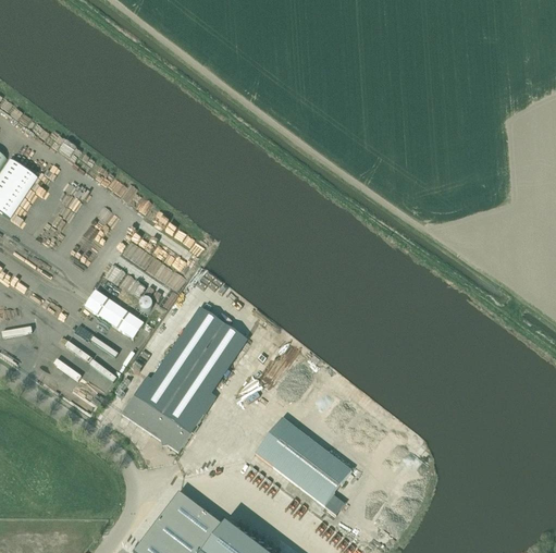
[(37,176),(10,159),(0,173),(0,211),(10,218),(37,176)]
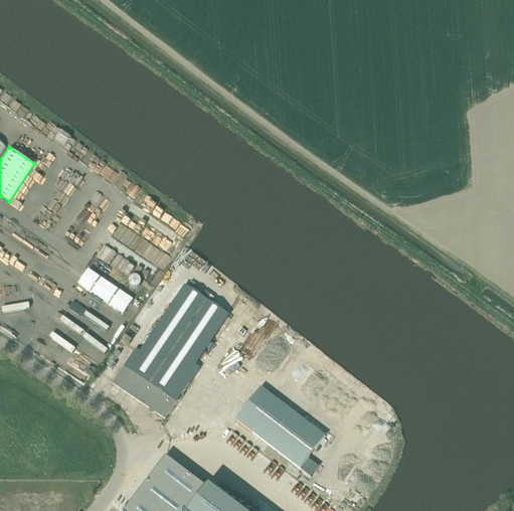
[(122,312),(133,297),(88,267),(84,272),(80,277),(77,282),(122,312)]
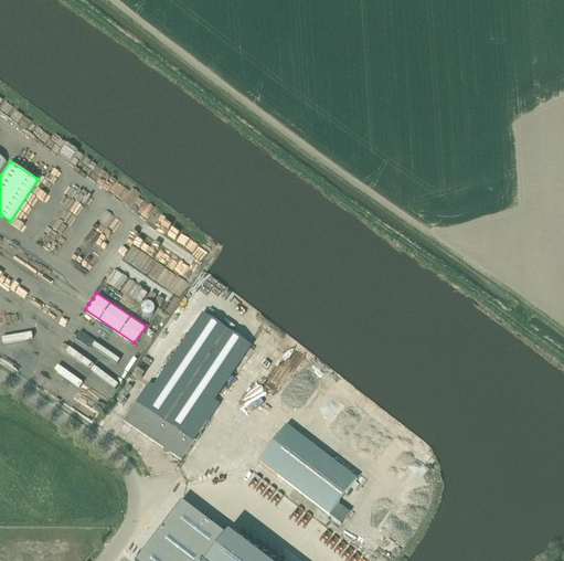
[(148,300),(147,300),(146,300),(145,300),(144,300),(144,302),(142,302),(142,303),(141,303),(141,304),(140,305),(140,306),(140,307),(140,308),(140,309),(141,309),(141,310),(141,311),(142,311),(144,313),(145,314),(146,314),(147,314),(148,314),(149,314),(150,313),(151,313),(151,311),(152,311),(152,310),(153,310),(153,309),(153,308),(153,307),(153,306),(153,305),(152,304),(152,303),(151,303),(151,302),(150,300),(149,300),(148,300)]
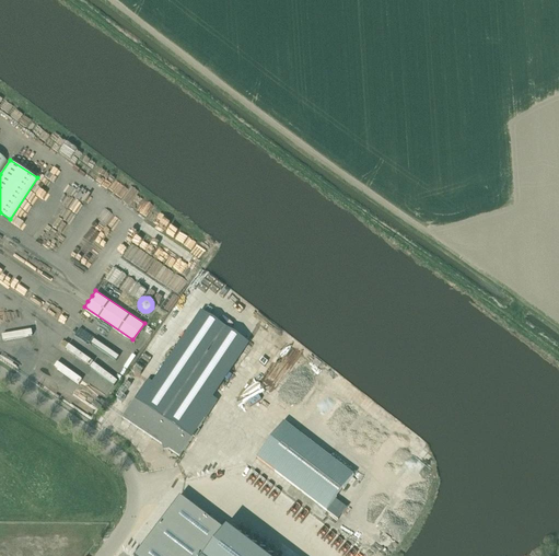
[(146,377),(120,414),(179,453),(205,416),(204,415),(209,406),(216,397),(209,394),(246,338),(202,309),(153,382),(146,377)]
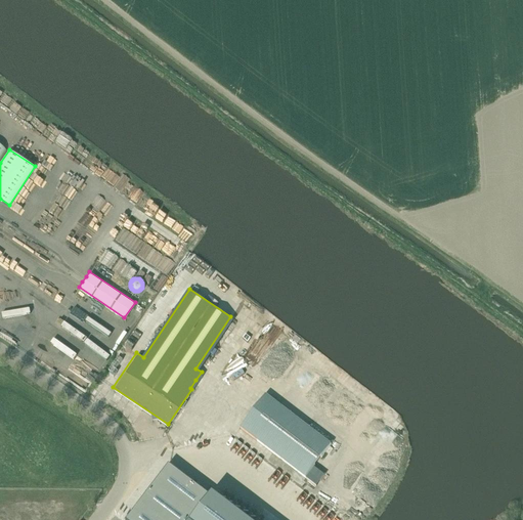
[(126,331),(123,329),(116,341),(118,343),(126,331)]
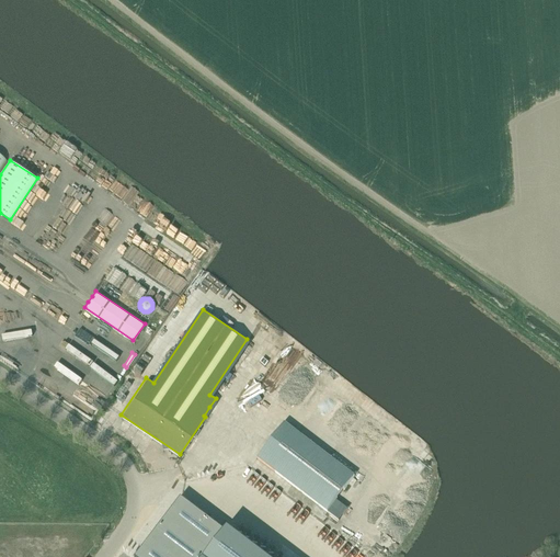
[(284,420),(256,455),(327,509),(353,474),(284,420)]
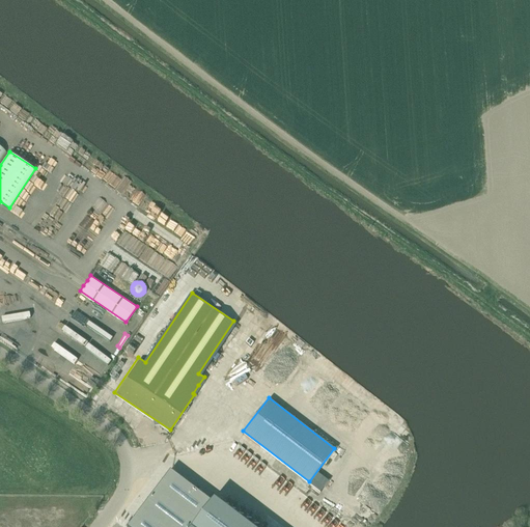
[(250,526),(215,500),(213,501),(170,469),(126,526),(250,526)]
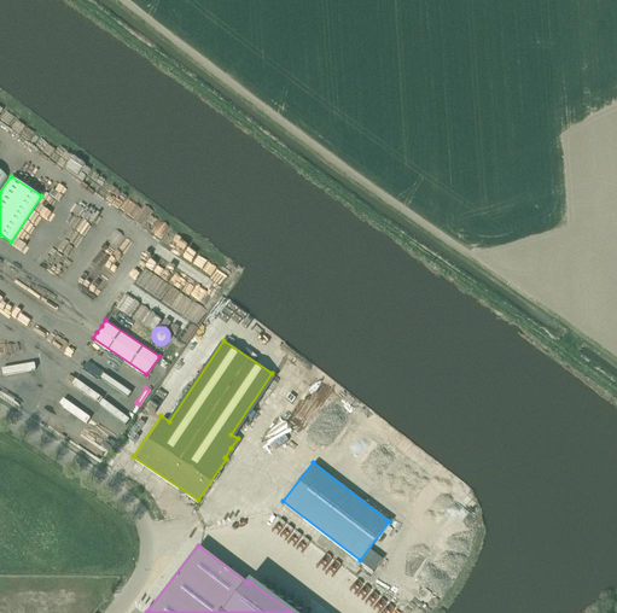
[(242,576),(245,571),(236,564),(232,568),(242,576)]
